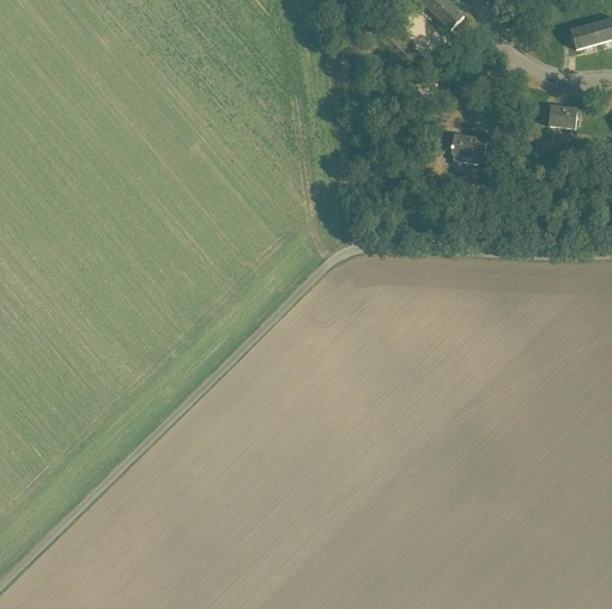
[(464,16),(447,0),(420,0),(450,29),(464,16)]
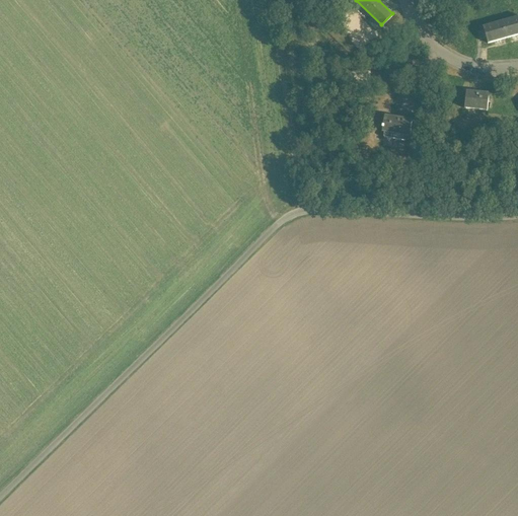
[(517,13),(483,24),(487,41),(517,31),(517,13)]
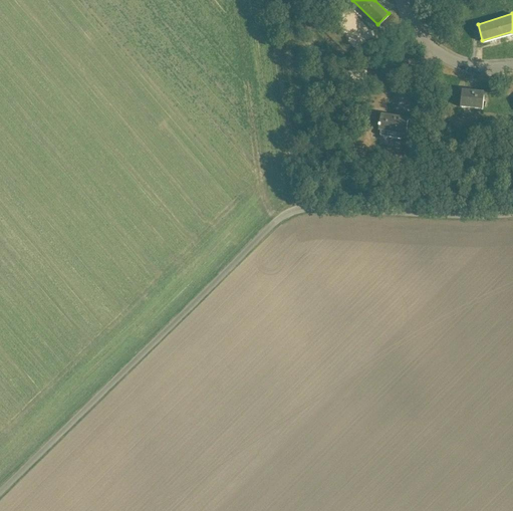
[(498,77),(490,76),(488,90),(496,91),(498,77)]
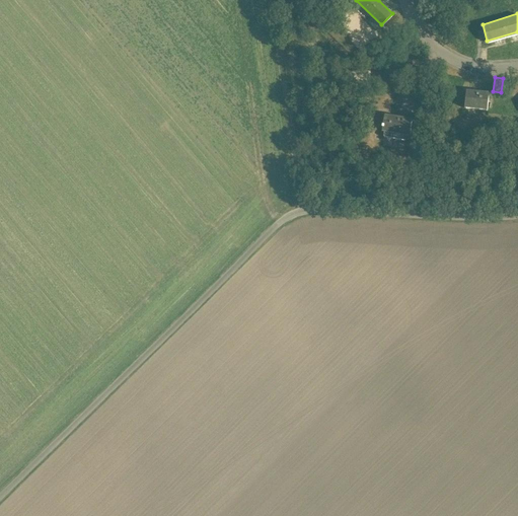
[(488,91),(465,88),(463,105),(486,108),(488,91)]
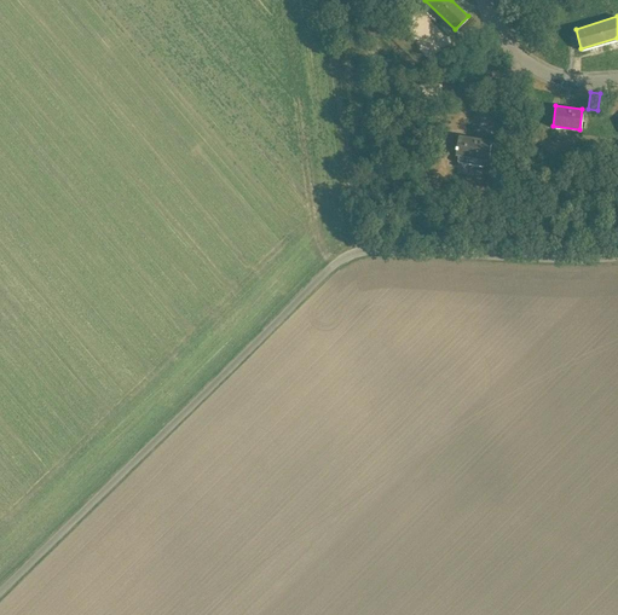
[(508,126),(500,125),(496,141),(506,143),(508,126)]
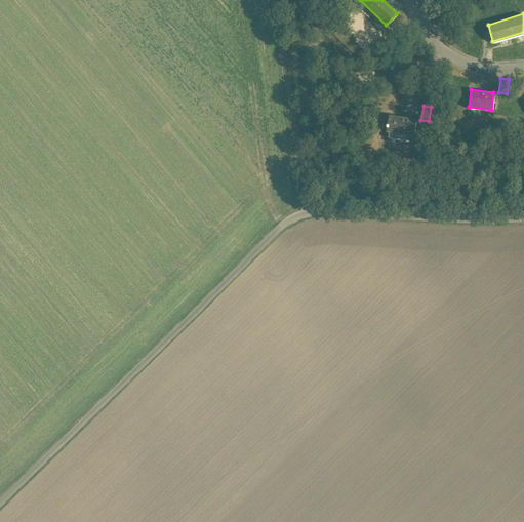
[(416,119),(388,114),(386,130),(388,131),(387,136),(409,139),(410,134),(413,135),(416,119)]
